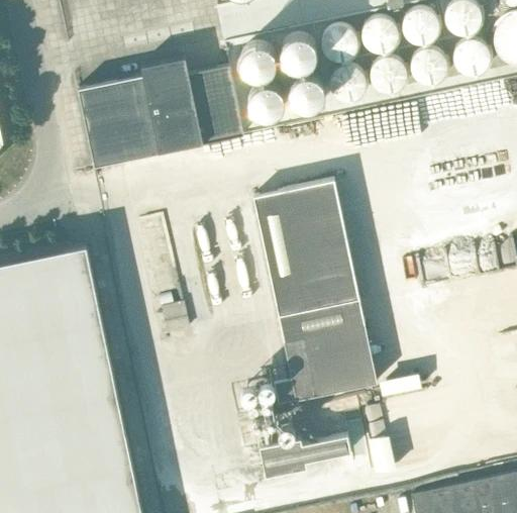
[(458,0),(454,2),(452,3),(450,5),(448,8),(446,13),(445,16),(445,19),(446,22),(447,25),(449,28),(451,30),(452,31),(454,33),(457,34),(460,35),(462,35),(466,35),(469,35),(471,34),(474,33),(475,32),(479,28),(481,25),(482,22),(482,19),(482,16),(482,13),(481,10),(480,8),(478,6),(477,4),(476,3),(473,2),(471,1),(469,0),(458,0)]
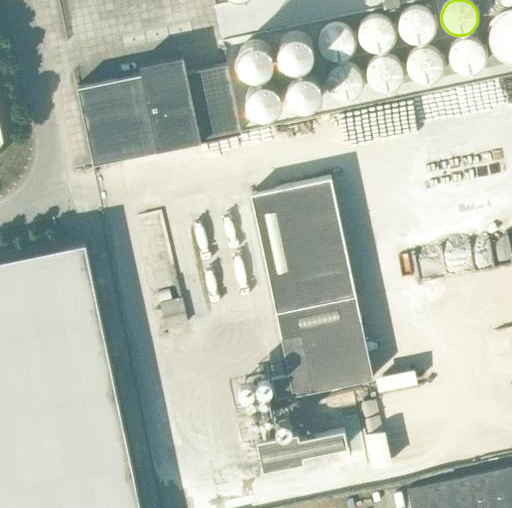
[(417,8),(416,8),(412,9),(409,10),(406,12),(404,14),(402,16),(400,20),(399,24),(398,29),(399,32),(400,35),(401,38),(402,39),(405,41),(407,43),(410,45),(413,46),(417,46),(418,46),(421,45),(423,45),(426,44),(427,43),(429,41),(431,40),(432,38),(434,35),(435,33),(436,29),(435,24),(435,21),(433,18),(432,16),(430,14),(428,12),(425,10),(422,9),(421,9),(417,8)]
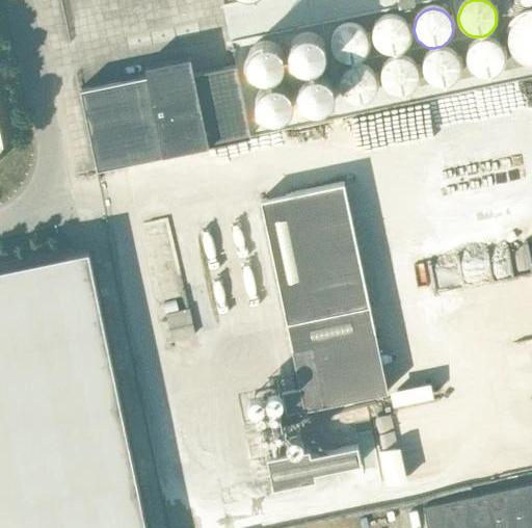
[(531,14),(529,15),(523,18),(517,22),(514,25),(510,31),(509,35),(508,42),(509,49),(511,53),(514,57),(515,59),(520,62),(523,66),(525,66),(530,68),(531,68),(531,14)]
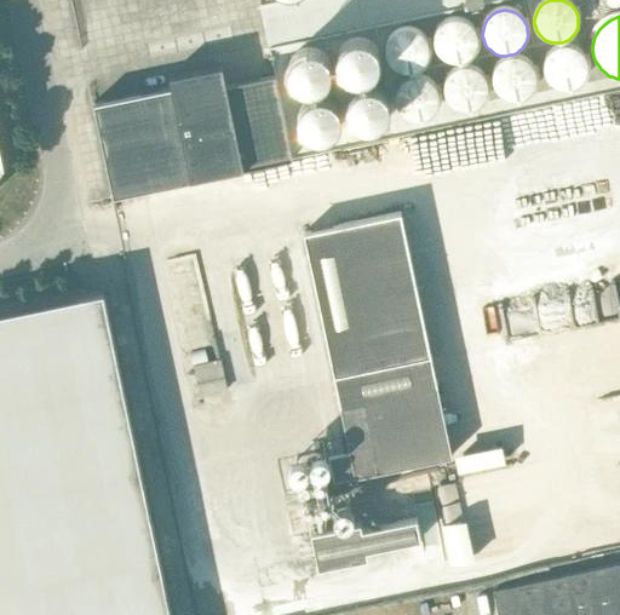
[(457,21),(452,22),(448,23),(445,24),(443,26),(441,28),(438,30),(436,34),(435,40),(434,44),(435,47),(436,51),(437,55),(440,57),(442,61),(443,62),(447,63),(449,64),(453,64),(457,65),(458,65),(461,64),(464,64),(468,62),(469,61),(471,58),(474,57),(475,55),(477,51),(478,47),(478,44),(478,41),(477,38),(476,34),(475,33),(474,30),(472,28),(470,27),(469,26),(468,24),(464,22),(460,22),(457,21)]
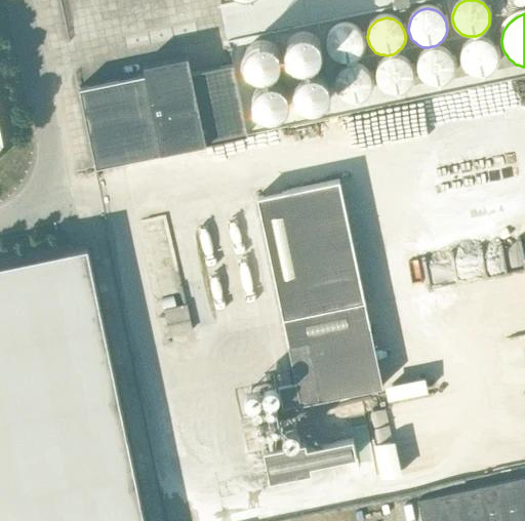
[(346,27),(341,27),(338,28),(335,29),(333,31),(331,33),(328,36),(327,38),(326,42),(326,43),(326,46),(326,49),(328,54),(329,55),(331,58),(332,59),(335,62),(337,63),(339,64),(342,64),(345,64),(348,64),(349,64),(352,63),(354,62),(357,59),(359,57),(360,55),(362,52),(363,49),(363,46),(363,42),(363,41),(362,38),(360,35),(358,32),(357,31),(356,30),(355,29),(352,28),(350,27),(347,27),(346,27)]
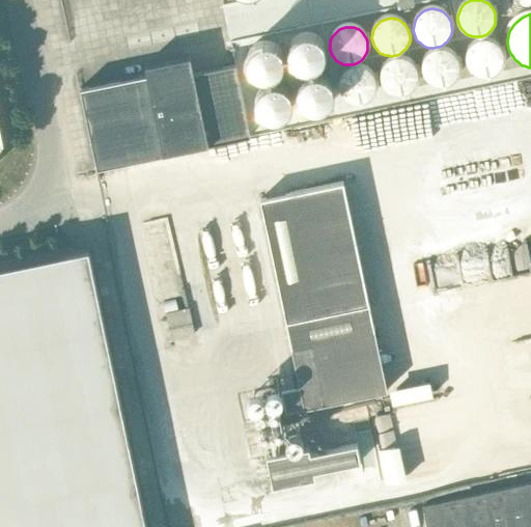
[(305,35),(302,35),(299,37),(296,38),(294,40),(292,42),(290,45),(288,49),(288,53),(288,56),(288,57),(289,61),(290,63),(291,65),(294,67),(295,68),(296,70),(298,71),(301,72),(304,73),(305,73),(308,73),(310,73),(311,73),(314,72),(317,70),(318,68),(320,67),(323,65),(324,62),(325,59),(326,58),(326,54),(326,53),(326,50),(325,48),(324,46),(323,44),(322,42),(319,39),(317,38),(315,37),(312,36),(310,35),(308,35),(305,35)]
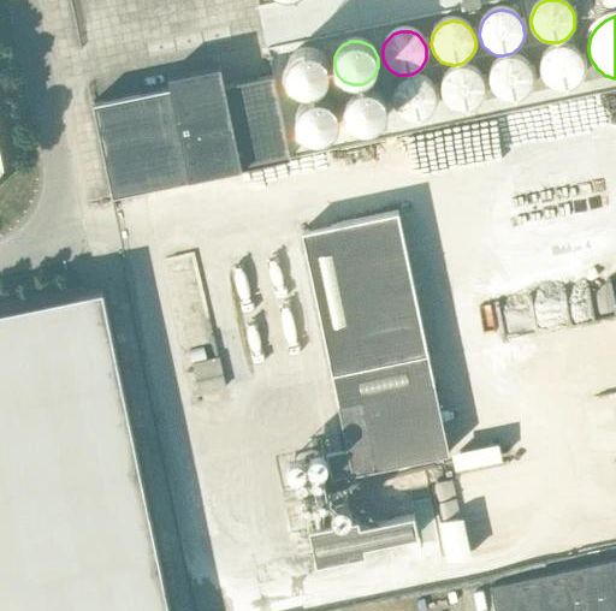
[(563,47),(560,47),(555,48),(552,49),(549,52),(546,54),(544,57),(542,60),(542,64),(540,69),(542,72),(542,76),(544,79),(545,82),(548,83),(549,84),(552,87),(554,88),(555,89),(560,89),(561,89),(564,89),(568,89),(570,88),(573,87),(576,84),(578,83),(580,79),(582,77),(584,71),(584,67),(584,65),(584,63),(582,60),(581,57),(580,55),(578,53),(575,51),(574,49),(570,48),(567,47),(564,47),(563,47)]
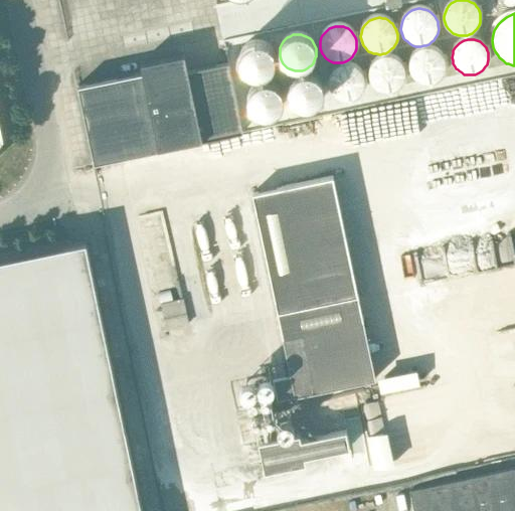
[(259,42),(255,42),(252,43),(248,44),(246,45),(244,47),(243,48),(241,50),(240,52),(239,54),(238,57),(238,61),(238,64),(239,67),(239,69),(241,71),(242,73),(243,74),(245,76),(247,77),(249,78),(251,79),(253,79),(256,80),(260,79),(263,78),(266,77),(268,76),(269,75),(271,73),(272,72),(274,69),(275,66),(276,63),(276,60),(275,58),(275,55),(274,53),(272,50),(271,49),(270,47),(268,46),(266,45),(264,44),(261,43),(259,42)]
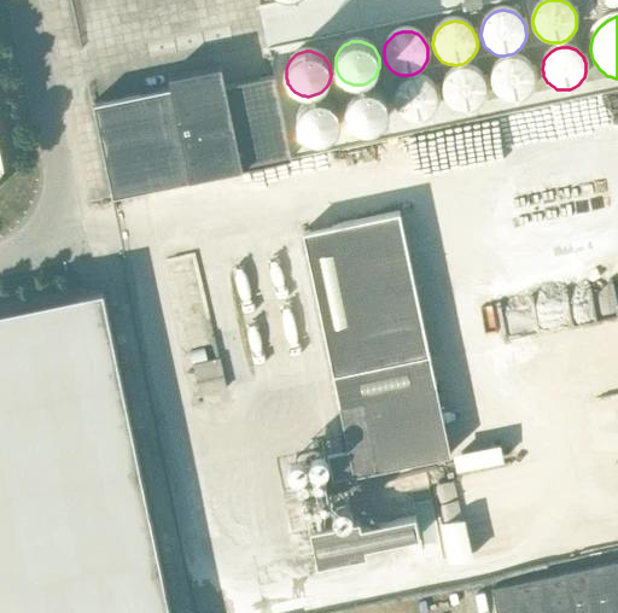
[(518,59),(512,58),(508,58),(505,59),(500,62),(497,63),(494,68),(493,70),(490,76),(490,80),(490,83),(491,87),(493,91),(495,94),(496,95),(499,98),(501,99),(505,100),(508,101),(509,101),(514,101),(516,101),(519,100),(522,100),(524,98),(526,97),(529,94),(531,91),(532,87),(534,83),(534,80),(534,77),(534,74),(531,70),(530,68),(529,65),(526,63),(523,60),(522,60),(518,59)]
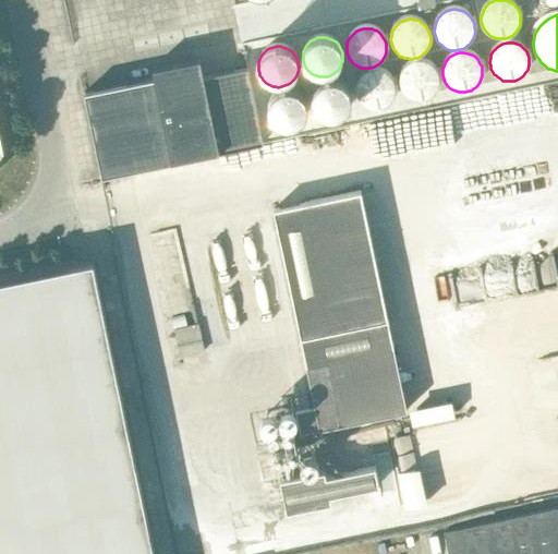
[(423,60),(421,60),(417,61),(414,61),(410,63),(408,65),(404,68),(402,71),(401,74),(400,77),(400,81),(400,87),(401,89),(402,92),(404,95),(407,97),(409,98),(412,100),(415,101),(416,103),(421,103),(422,103),(426,103),(428,101),(431,100),(433,99),(435,97),(437,96),(439,93),(439,91),(440,89),(441,86),(441,82),(441,79),(440,75),(440,72),(438,70),(437,69),(436,67),(434,65),(432,63),(431,62),(427,61),(423,60)]
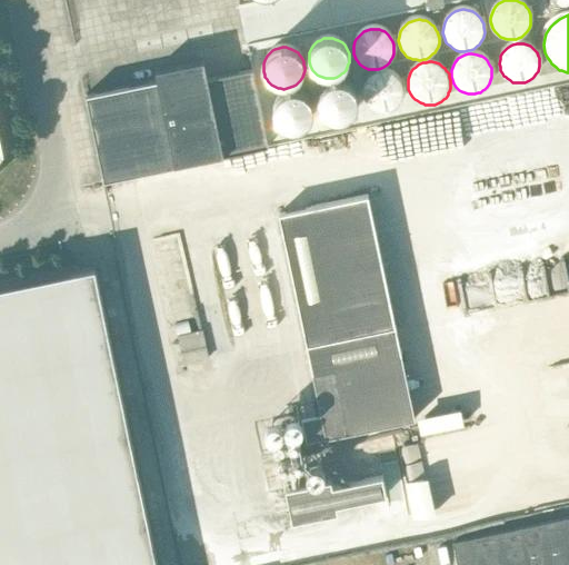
[(252,72),(215,80),(212,67),(161,78),(163,91),(88,107),(105,185),(269,150),(252,72)]
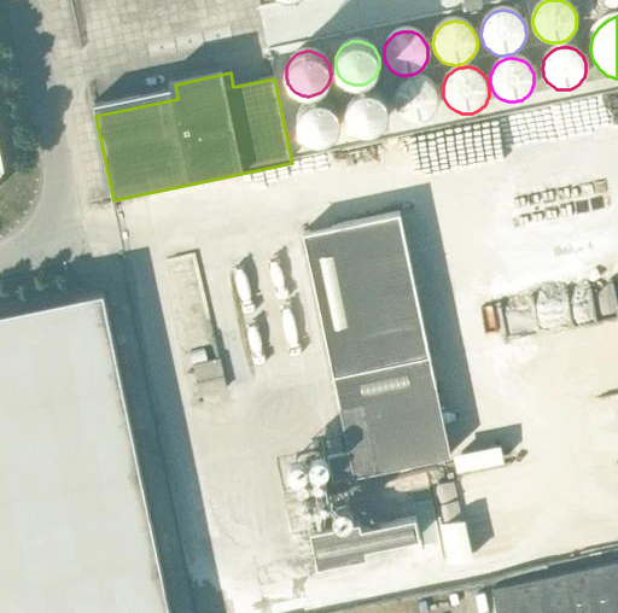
[(418,79),(415,79),(412,79),(407,81),(404,81),(401,83),(398,86),(396,89),(395,94),(394,99),(394,104),(395,107),(396,111),(398,115),(401,117),(404,120),(406,121),(409,122),(413,122),(415,122),(419,122),(421,122),(425,121),(426,120),(430,117),(433,114),(435,111),(436,109),(437,105),(437,100),(437,97),(437,95),(436,92),(435,89),(432,87),(431,85),(429,82),(426,81),(421,80),(418,79)]
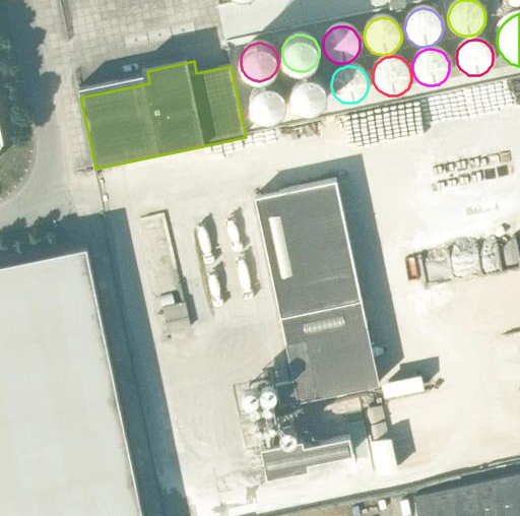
[(307,74),(304,75),(301,76),(298,78),(297,79),(295,81),(291,86),(291,89),(290,92),(290,97),(291,98),(293,101),(294,103),(296,105),(297,107),(299,109),(301,110),(304,111),(305,112),(307,112),(308,112),(312,112),(315,112),(316,111),(319,110),(321,109),(322,108),(323,107),(324,105),(326,104),(327,101),(328,98),(329,94),(328,89),(328,87),(328,86),(326,83),(325,82),(324,80),(322,78),(321,77),(319,76),(316,75),(314,74),(312,74),(310,74),(307,74)]
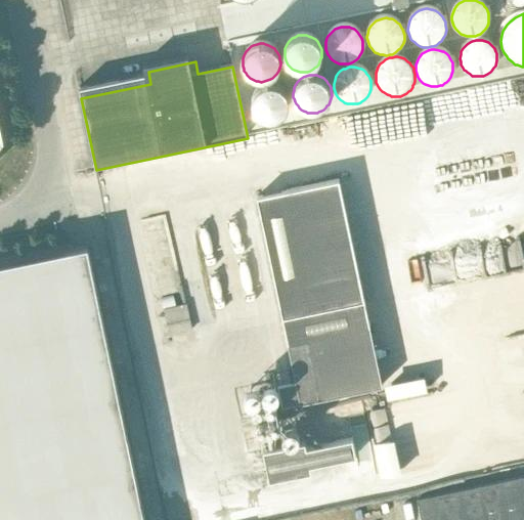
[(271,84),(268,84),(265,84),(262,85),(259,87),(258,88),(256,90),(255,91),(254,93),(253,95),(252,98),(252,101),(252,103),(252,106),(253,109),(253,111),(254,112),(256,114),(258,116),(259,117),(260,118),(263,119),(265,120),(267,121),(269,121),(271,121),(273,120),(274,120),(276,119),(279,118),(281,117),(282,115),(285,114),(286,112),(287,110),(288,109),(288,105),(289,103),(289,100),(288,99),(288,97),(287,94),(286,93),(285,91),(282,89),(281,88),(279,86),(276,85),(274,84),(271,84)]
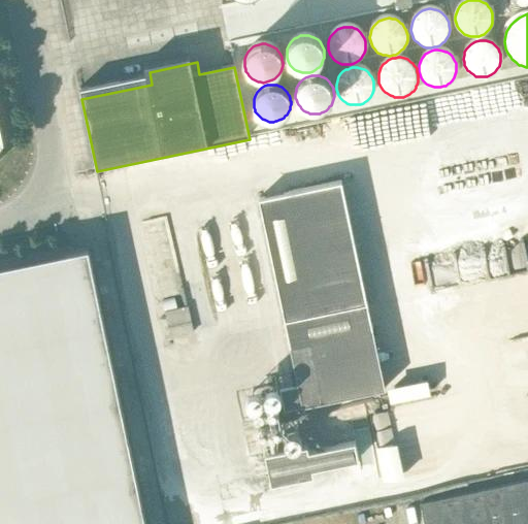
[(342,184),(259,201),(298,388),(281,392),(285,413),(386,392),(342,184)]
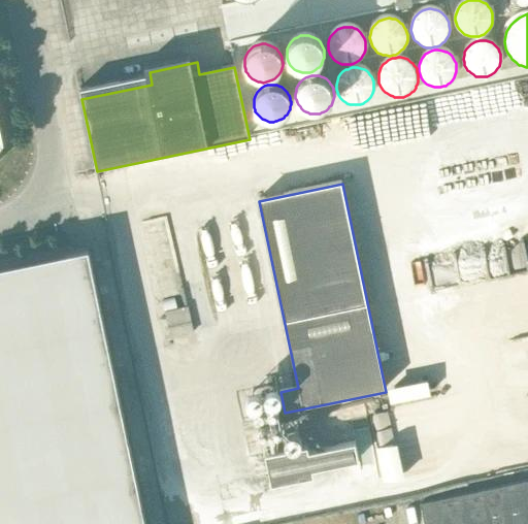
[(145,523),(89,251),(0,269),(0,523),(145,523)]
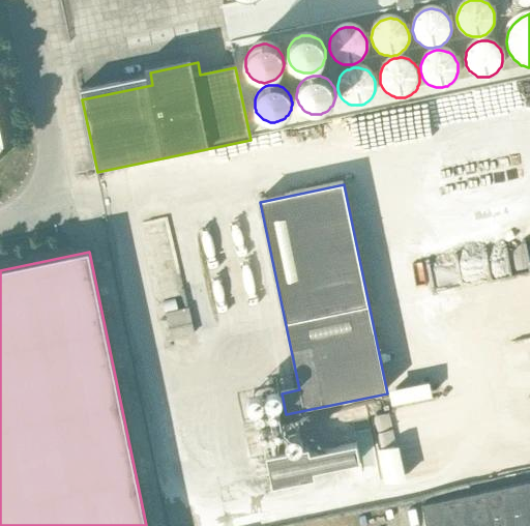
[(166,316),(172,342),(194,337),(187,311),(166,316)]
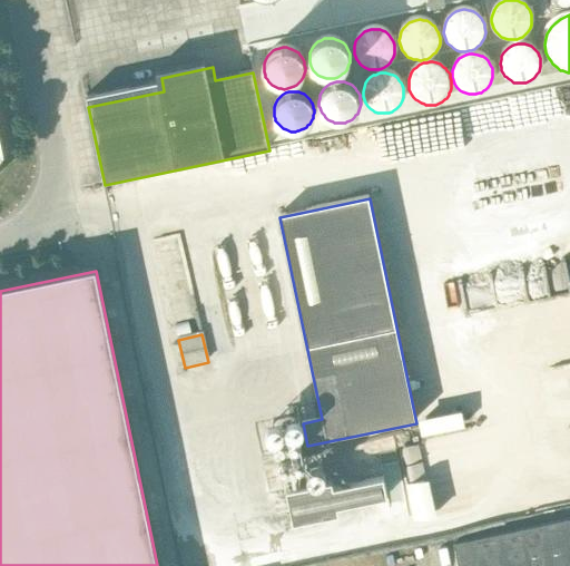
[(421,446),(406,448),(414,506),(436,504),(433,480),(425,481),(421,446)]
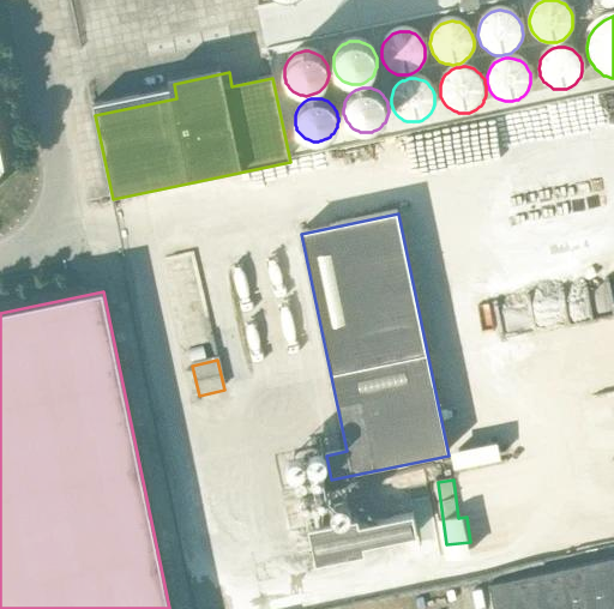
[(356,520),(309,531),(317,567),(366,556),(363,548),(415,537),(411,517),(357,528),(356,520)]
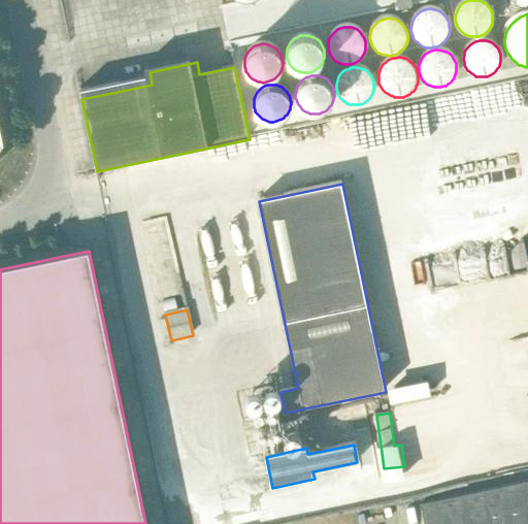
[(527,523),(527,483),(421,506),(423,523),(527,523)]
